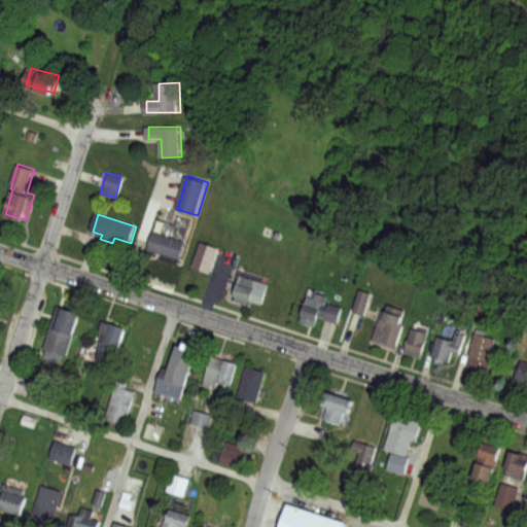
[(154,232),(187,242),(181,260),(149,250),(154,232)]
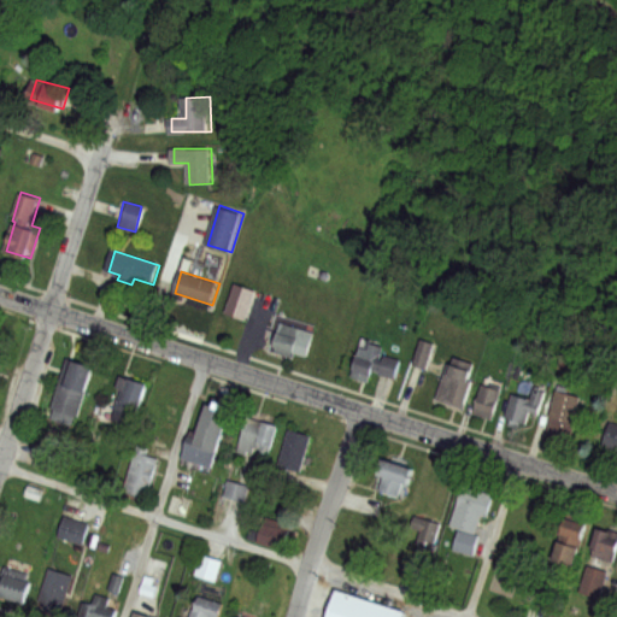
[(236,283),(256,289),(246,319),(227,313),(236,283)]
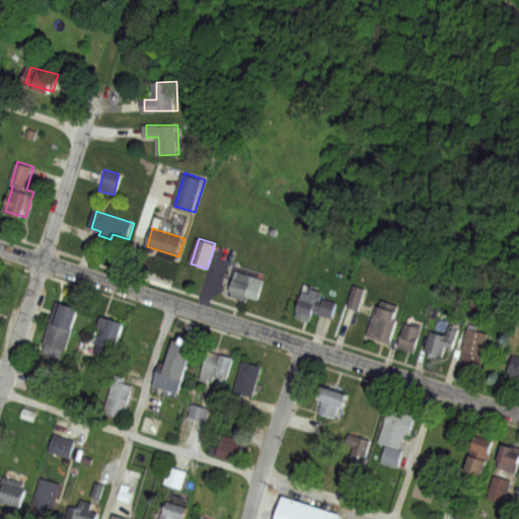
[(238,271),(267,279),(261,300),(248,296),(247,300),(231,295),(238,271)]
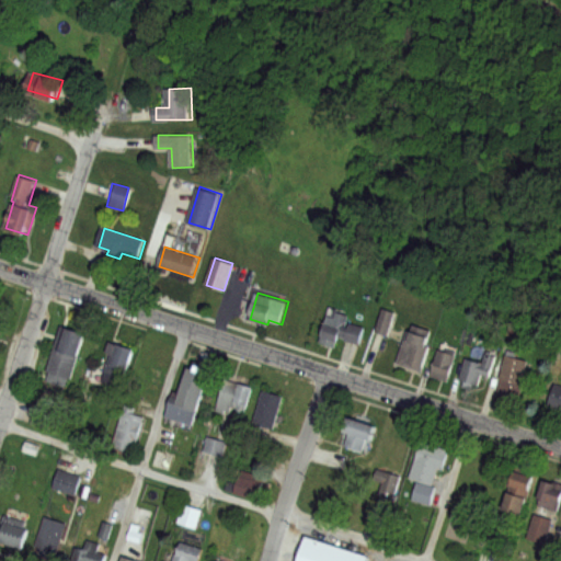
[(330,307),(351,313),(347,322),(363,327),(357,342),(336,335),(333,344),(319,340),(330,307)]
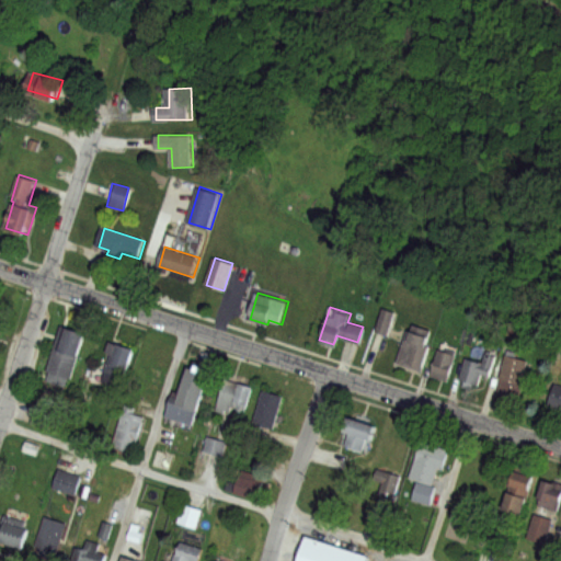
[(380,308),(395,312),(386,336),(373,331),(380,308)]
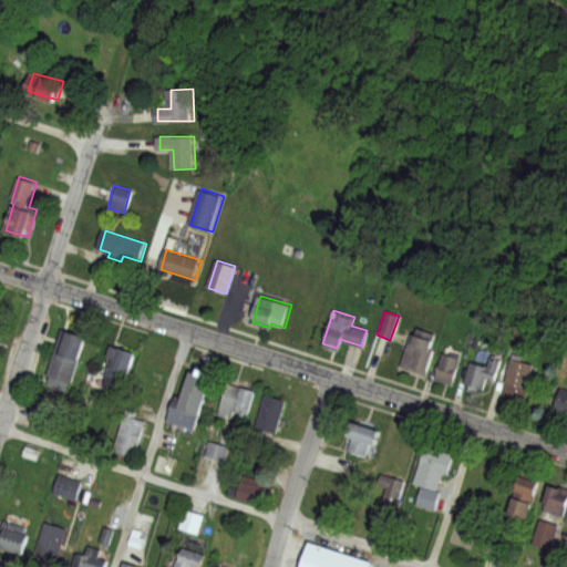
[(63,330),(86,338),(68,390),(49,383),(54,368),(51,367),(63,330)]
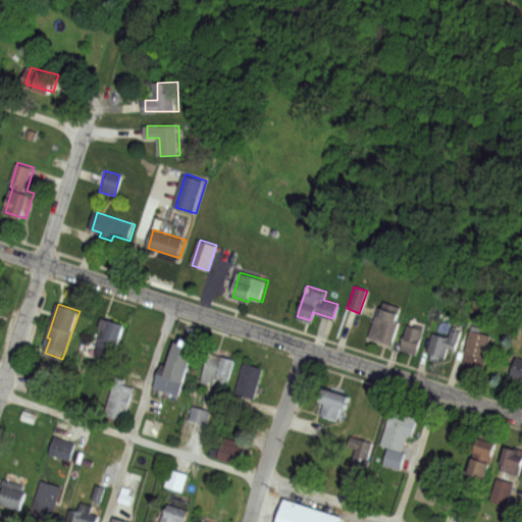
[(378,308),(396,314),(394,322),(397,323),(389,344),(369,336),(378,308)]
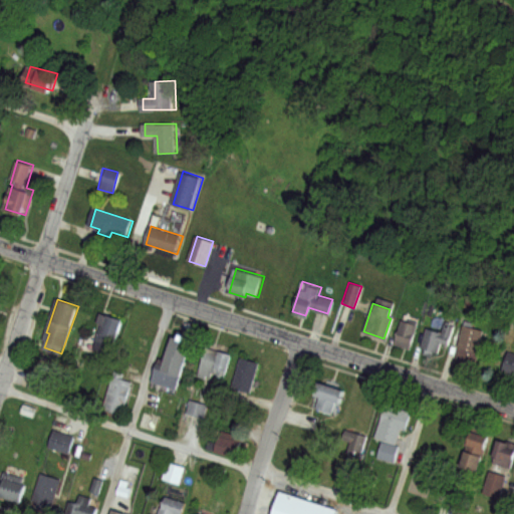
[(103,312),(125,319),(119,339),(102,334),(106,324),(100,322),(103,312)]
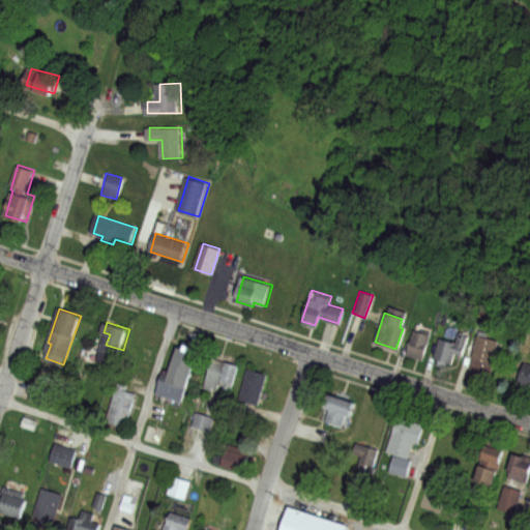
[(413,328),(429,333),(419,360),(404,355),(413,328)]
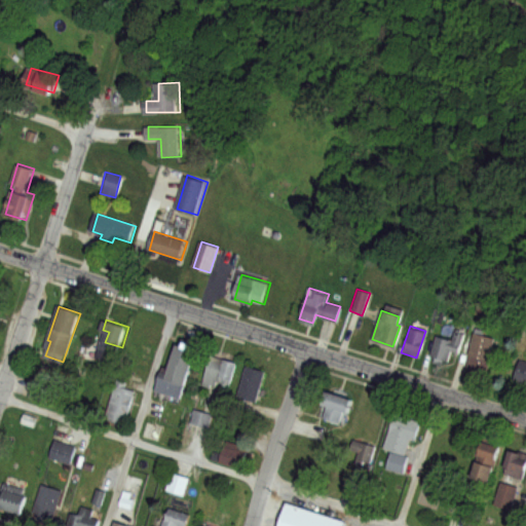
[(450,329),(463,333),(458,354),(449,351),(446,362),(427,357),(434,335),(448,338),(450,329)]
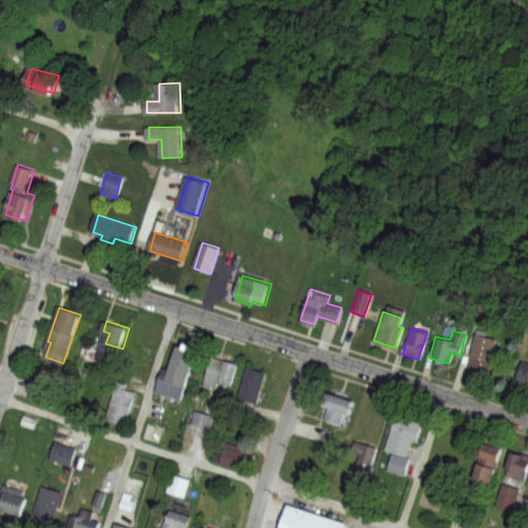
[(474,333),(495,338),(489,360),(492,361),(488,375),(469,370),(472,357),(468,356),(474,333)]
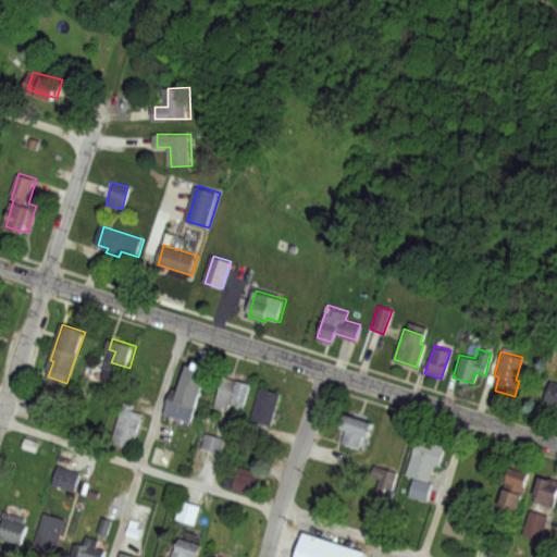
[(200,361),(207,363),(206,369),(212,371),(195,424),(165,415),(174,388),(182,391),(190,363),(198,367),(200,361)]
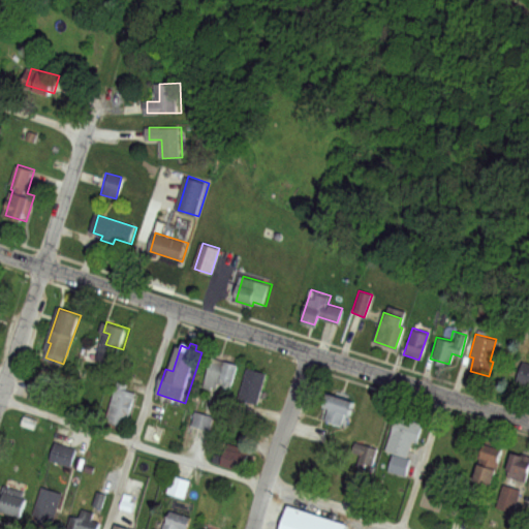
[(215,355),(243,364),(235,393),(223,390),(225,384),(220,383),(218,389),(207,385),(215,355)]
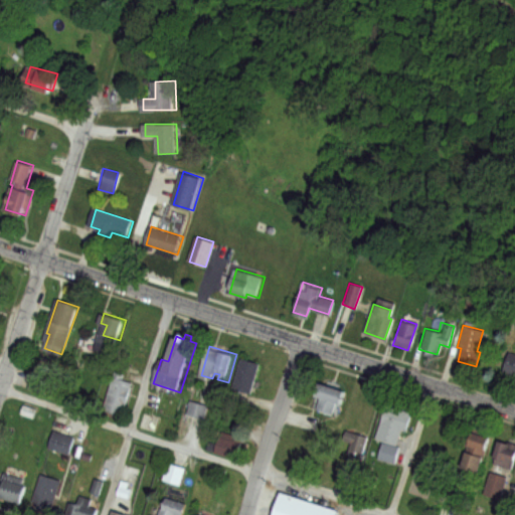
[(507,352),(514,354),(514,376),(500,372),(507,352)]
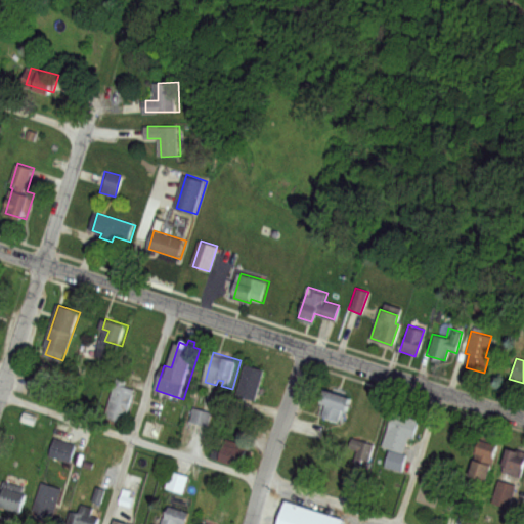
[(249,364),(267,370),(258,400),(239,395),(249,364)]
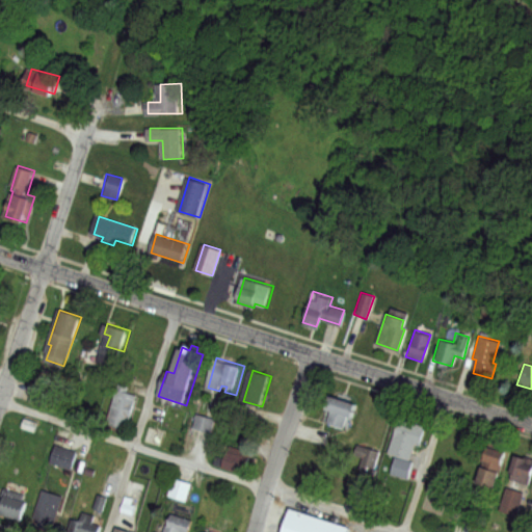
[(121,383),(130,387),(128,392),(138,396),(127,430),(107,423),(121,383)]
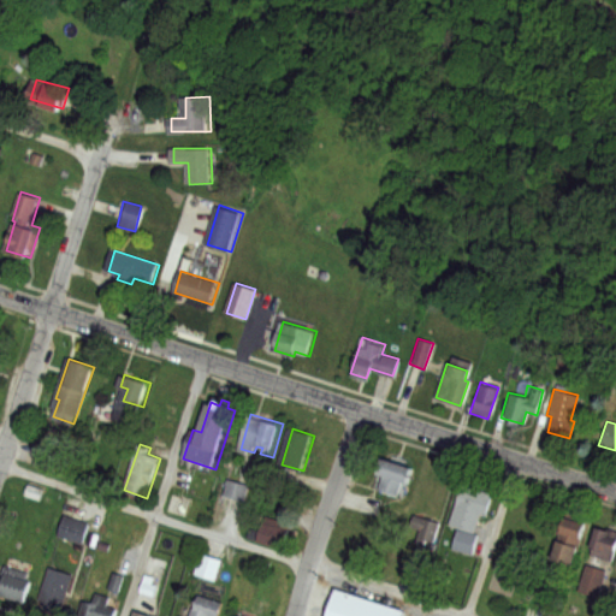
[(379,458),(406,468),(396,496),(377,489),(380,477),(373,474),(379,458)]
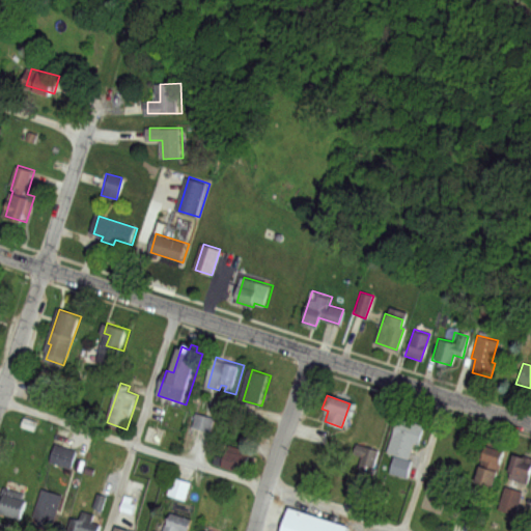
[(199,412),(217,418),(213,431),(195,425),(199,412)]
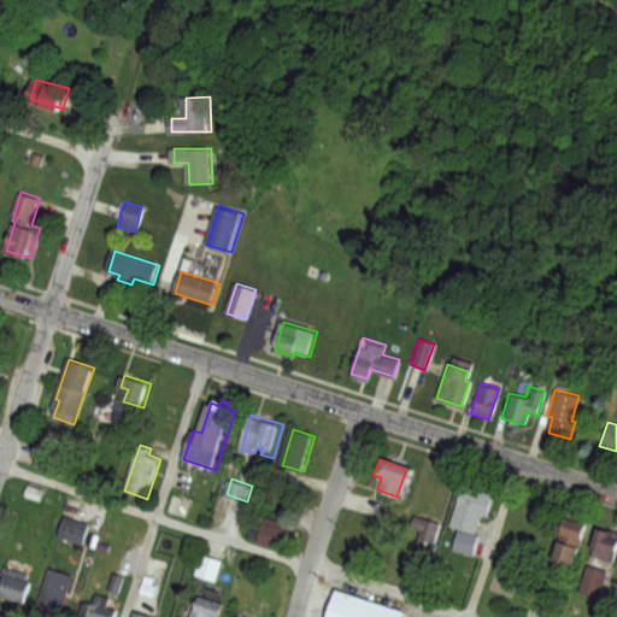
[(462,482),(493,492),(485,517),(480,516),(474,534),(457,529),(448,526),(462,482)]
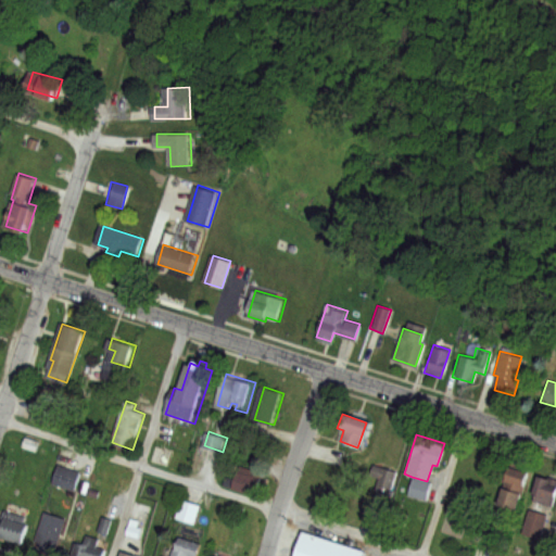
[(61,465),(84,472),(78,491),(54,483),(61,465)]
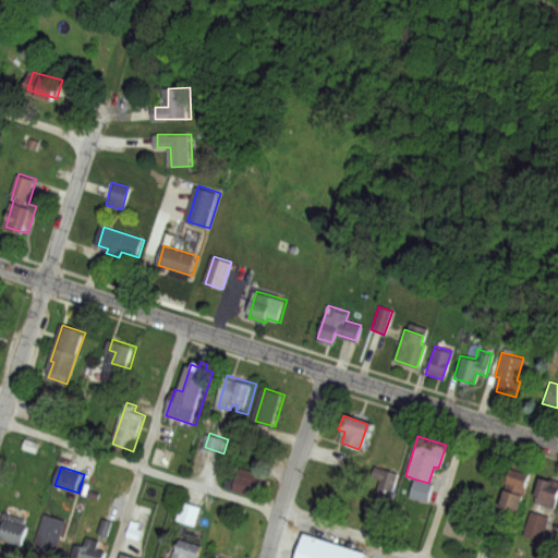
[(374,466),(398,473),(393,490),(384,488),(381,495),(375,493),(379,480),(371,476),(374,466)]
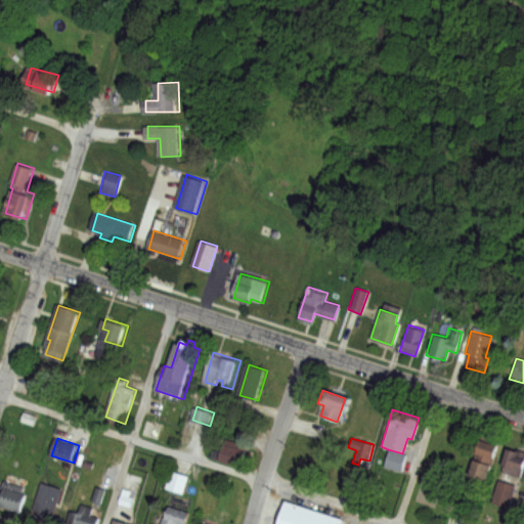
[(479,440),(495,445),(484,482),(468,477),(479,440)]
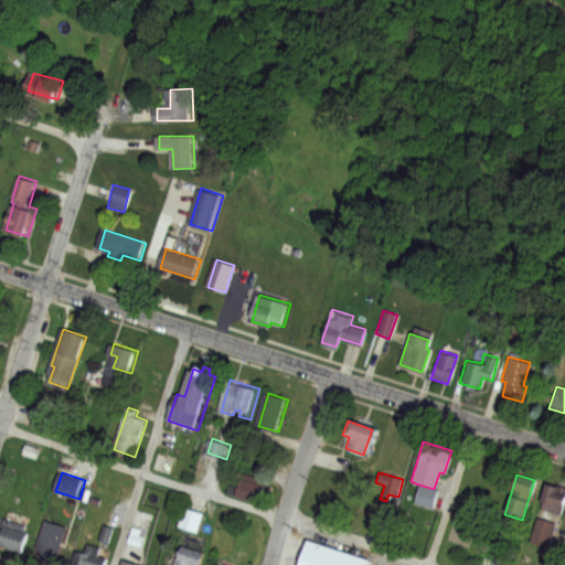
[(245,480),(272,490),(266,504),(240,496),(245,480)]
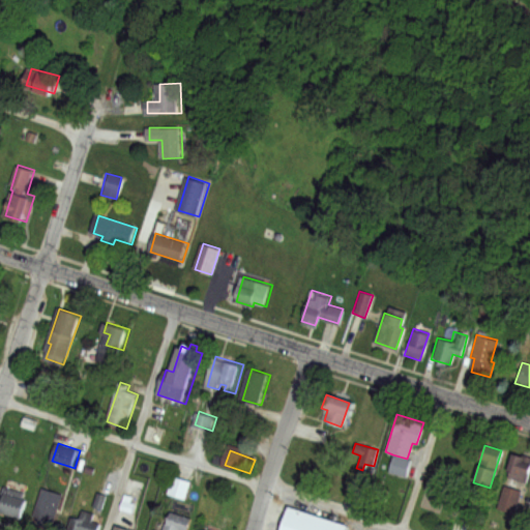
[(406,477),(411,460),(407,459),(392,454),(387,471),(406,477)]
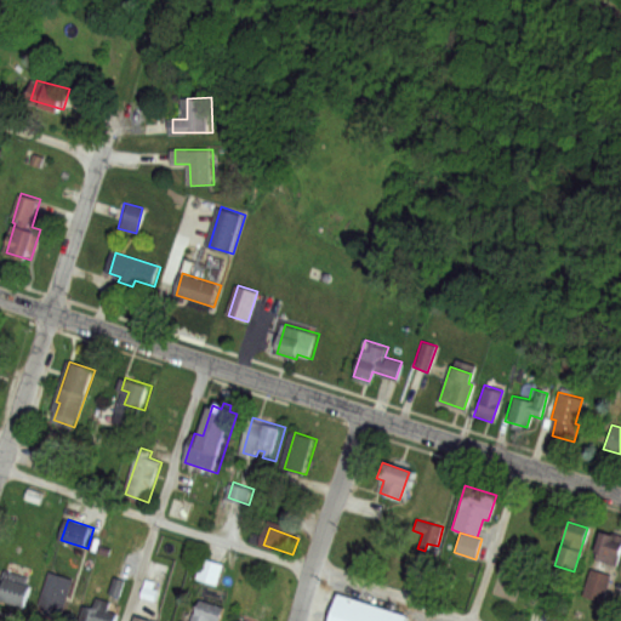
[(603,533),(620,539),(620,543),(614,565),(593,559),(603,533)]
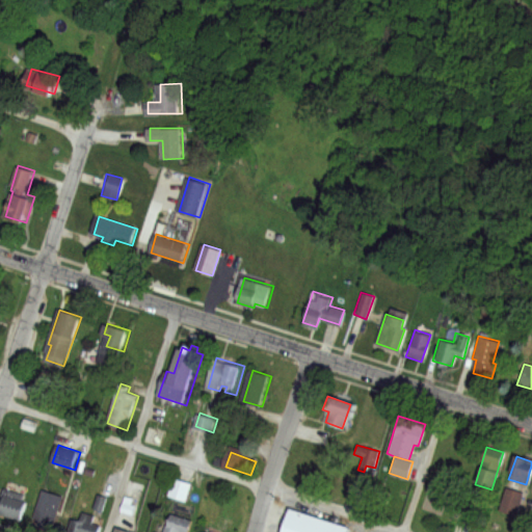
[(178,478),(194,483),(189,502),(173,497),(178,478)]
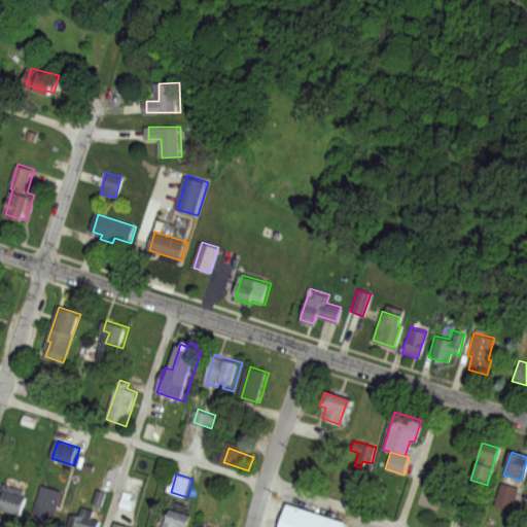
[(501,483),(519,489),(511,512),(493,506),(501,483)]
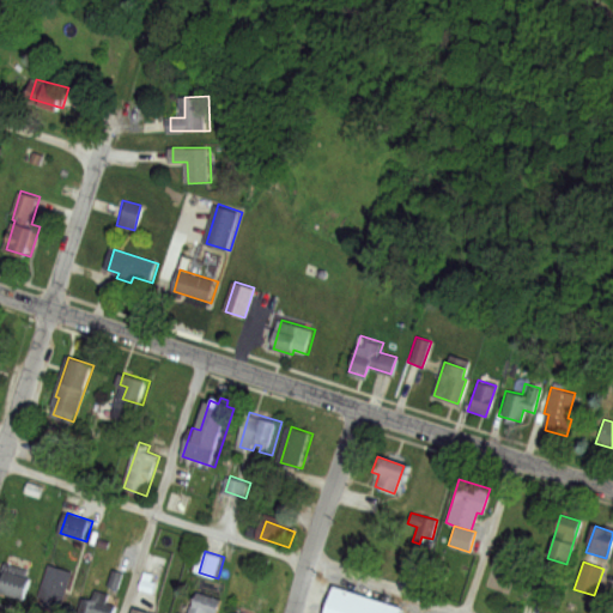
[(50,565),(76,574),(64,605),(60,604),(56,612),(36,606),(50,565)]
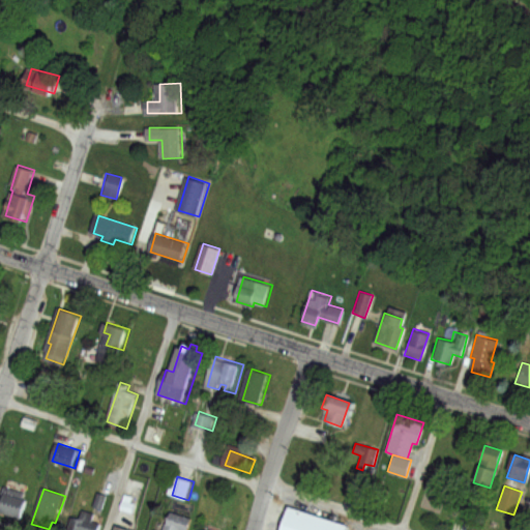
[(7,495),(28,501),(23,519),(1,512),(7,495)]
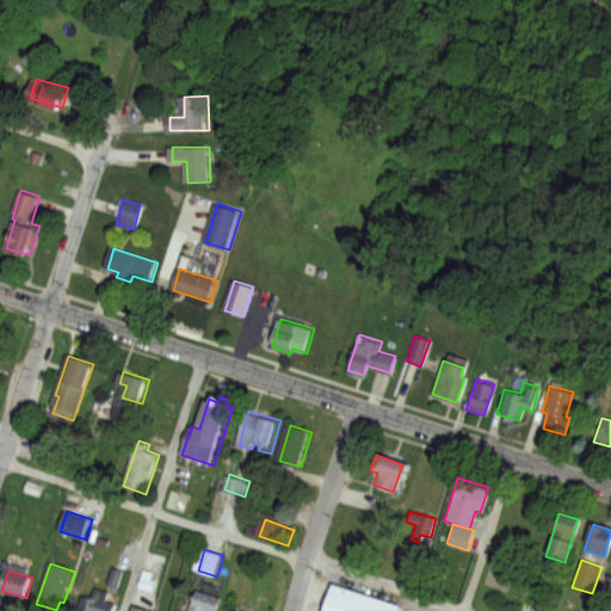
[(323,610),(334,579),(402,602),(399,610),(323,610)]
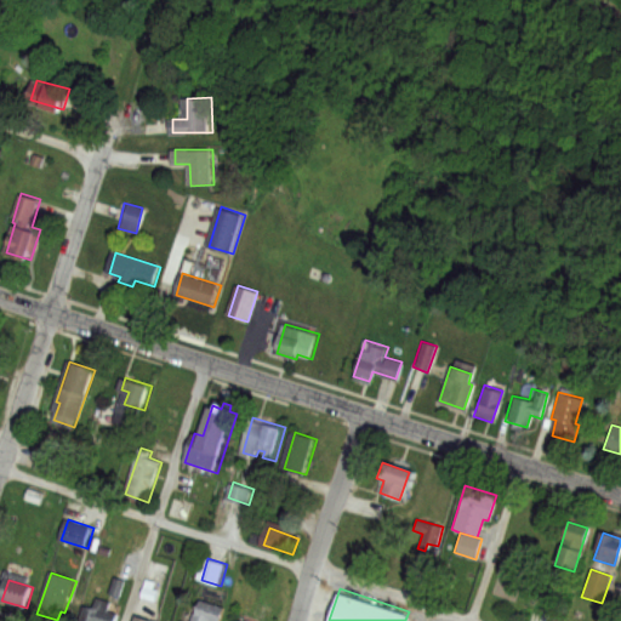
[(102,598),(113,602),(109,611),(121,615),(119,620),(83,620),(87,608),(98,611),(102,598)]
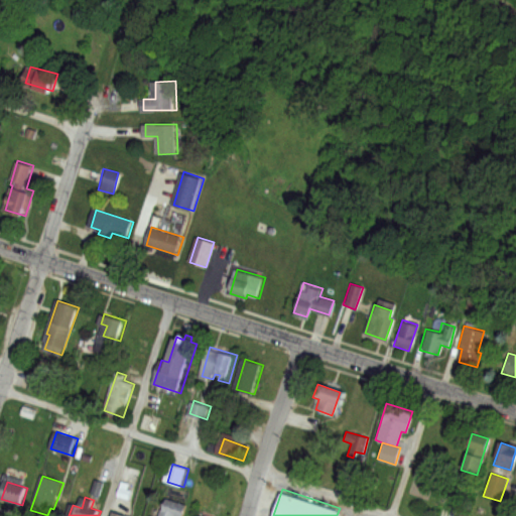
[(178,515),(183,505),(162,498),(155,515),(178,515)]
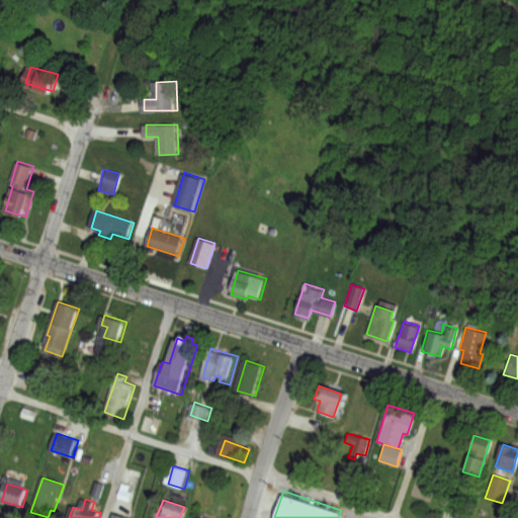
All buildings are outlined.
